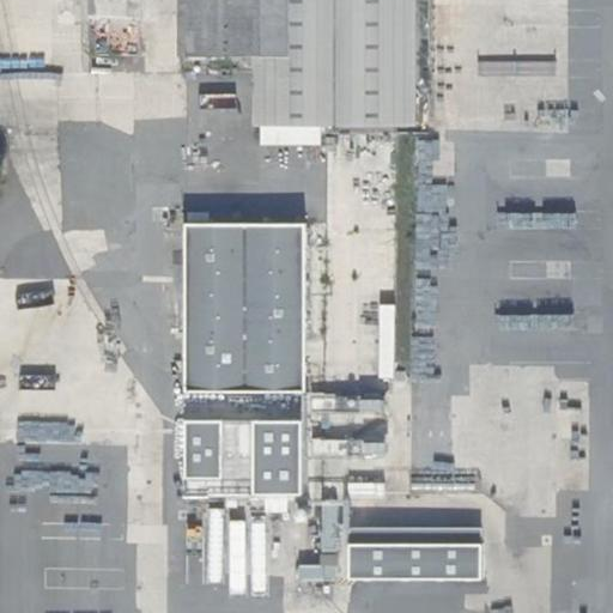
[(180,0),(181,59),(219,59),(219,0),(180,0)]
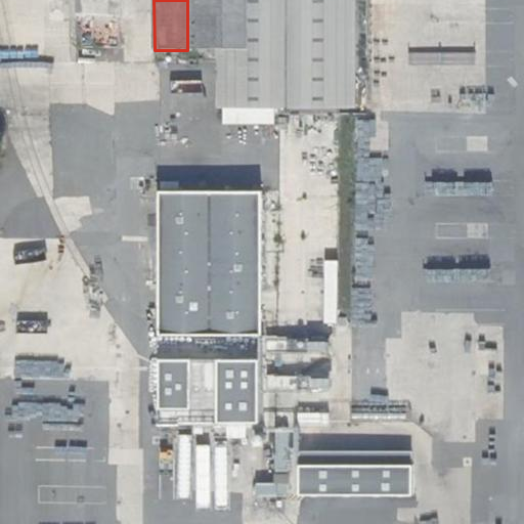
[(187,0),(187,50),(217,50),(217,0),(187,0)]
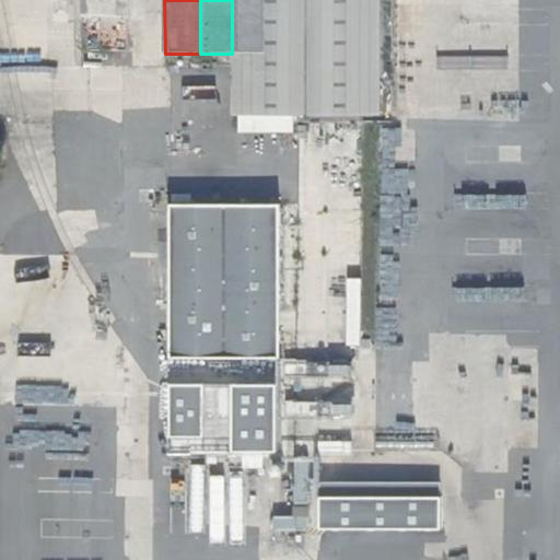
[(236,54),(236,116),(371,116),(370,0),(232,0),(232,54),(236,54)]
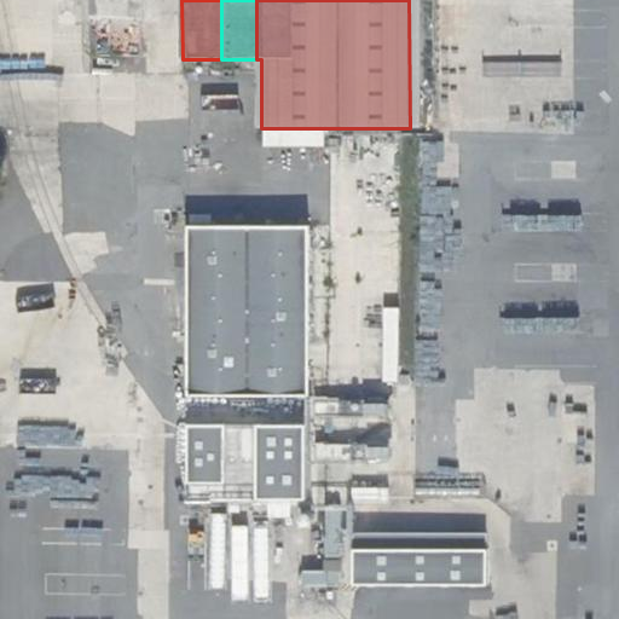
[(184,151),(183,395),(302,397),(302,206),(328,206),(329,151),(184,151)]
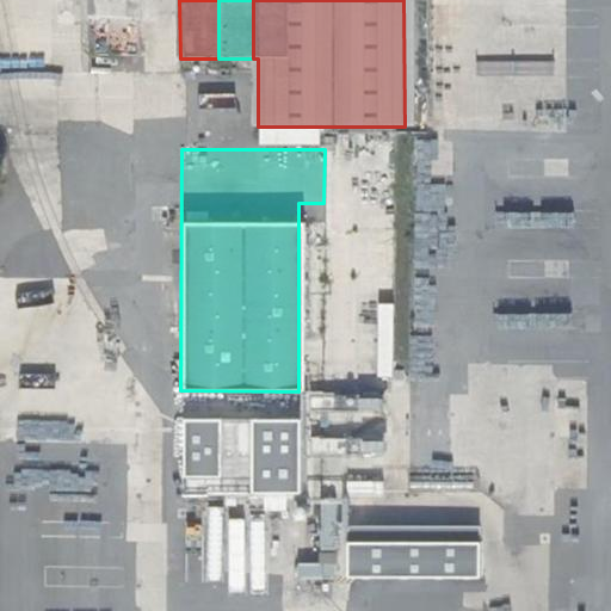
[(0,295),(35,295),(35,277),(57,277),(57,218),(0,218),(0,233),(17,234),(17,246),(0,245),(0,295)]
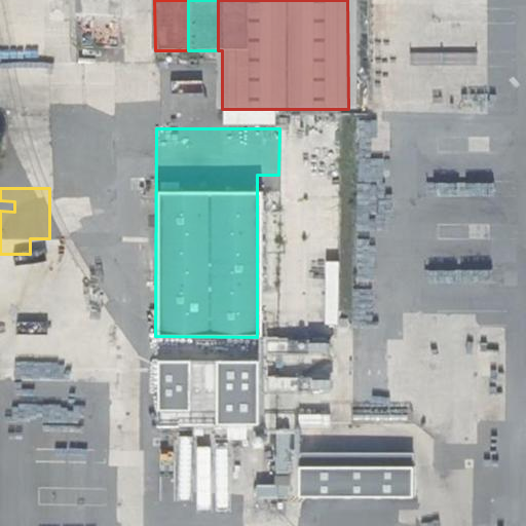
[(258,362),(157,361),(157,426),(258,427),(258,362)]
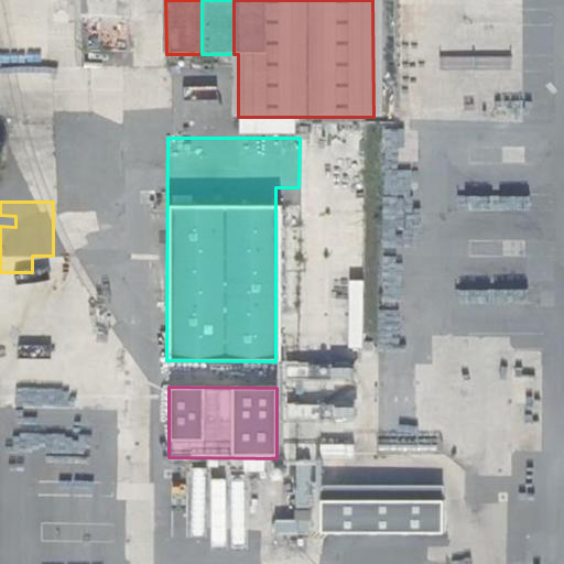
[(444,488),(324,488),(323,532),(443,533),(444,488)]
